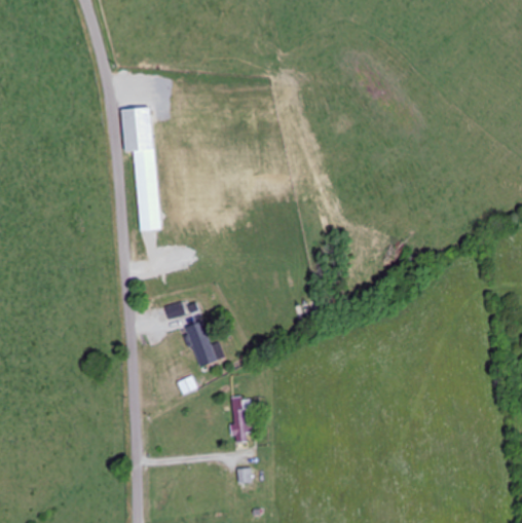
[(121,109),(125,153),(154,150),(151,107),(121,109)]
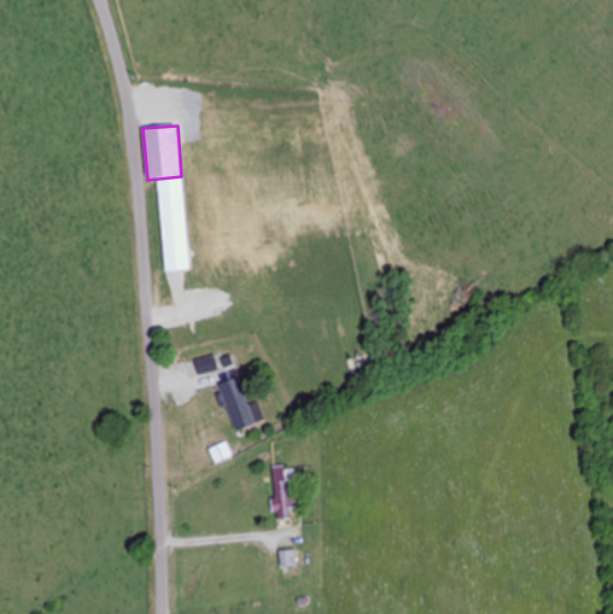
[(194,373),(215,368),(211,354),(192,358),(194,373)]
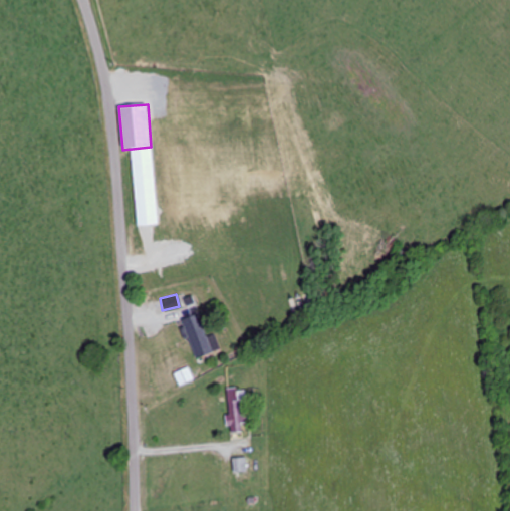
[(210,352),(197,312),(181,318),(193,357),(210,352)]
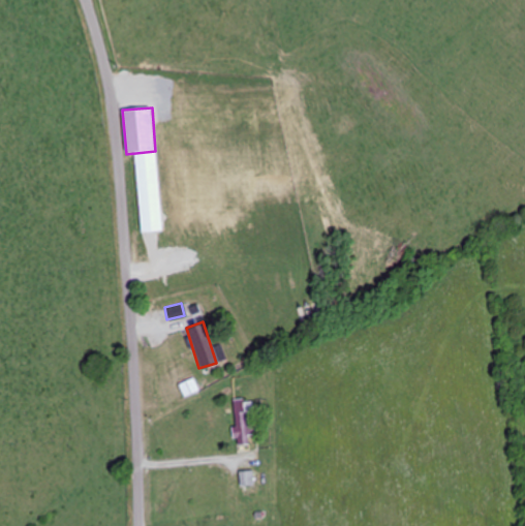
[(236,443),(247,442),(244,411),(251,411),(249,397),(232,399),(236,443)]
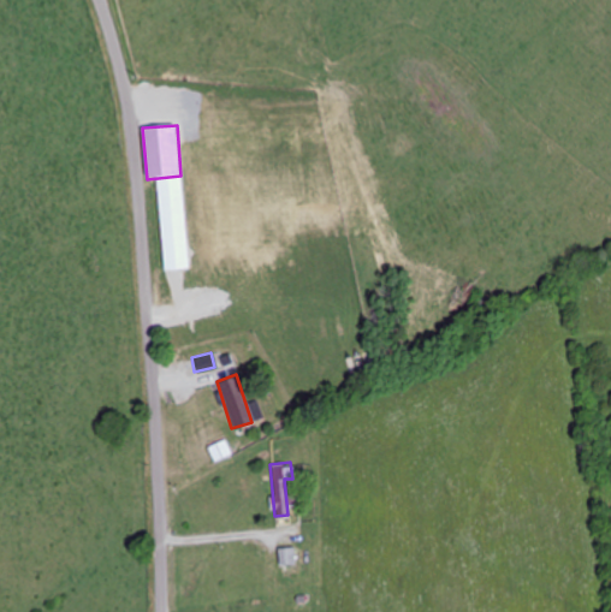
[(277,545),(278,572),(294,572),(292,545),(277,545)]
